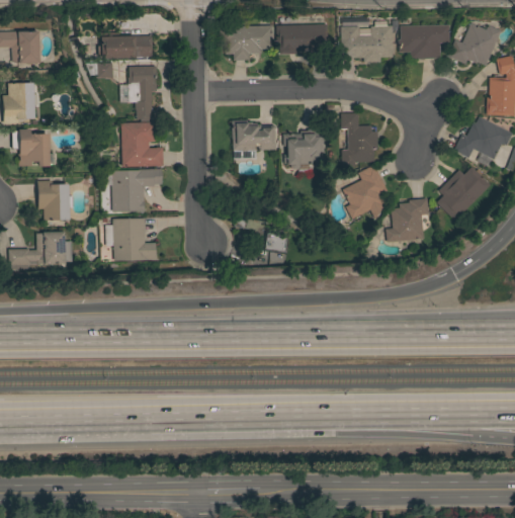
[(487,66),(478,62),(478,64),(467,60),(466,64),(448,57),(455,40),(463,44),(471,23),(481,27),(482,23),(487,25),(485,29),(487,30),(489,25),(501,31),(487,66)]
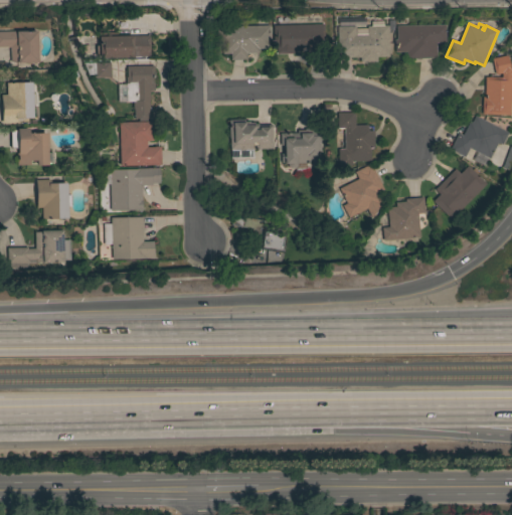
[(326,24),(326,51),(318,51),(318,55),(309,55),(309,51),(296,51),(296,53),(279,54),(279,42),(276,42),(276,26),(326,24)]
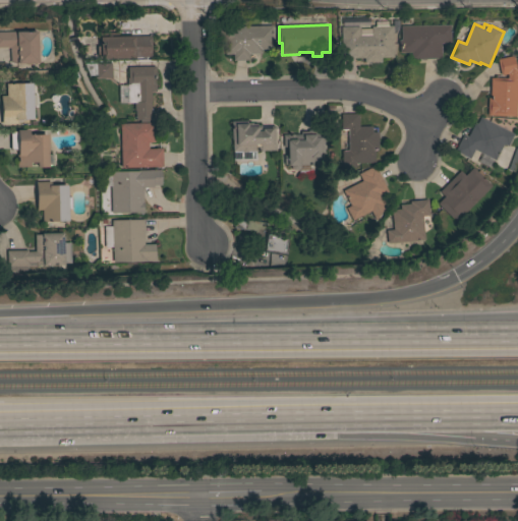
[(275,25),(276,50),(264,50),(264,54),(251,54),(251,60),(235,61),(235,55),(227,55),(227,43),(222,43),(222,27),(275,25)]
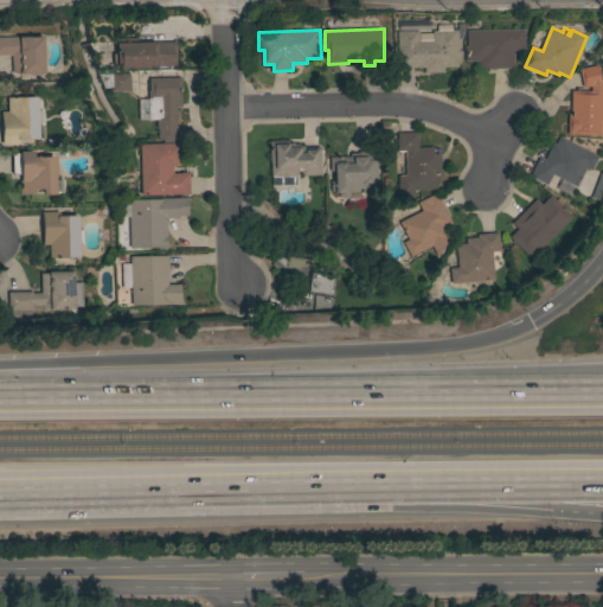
[(527,30),(527,51),(515,51),(517,69),(481,70),(481,62),(468,62),(468,46),(469,46),(469,31),(527,30)]
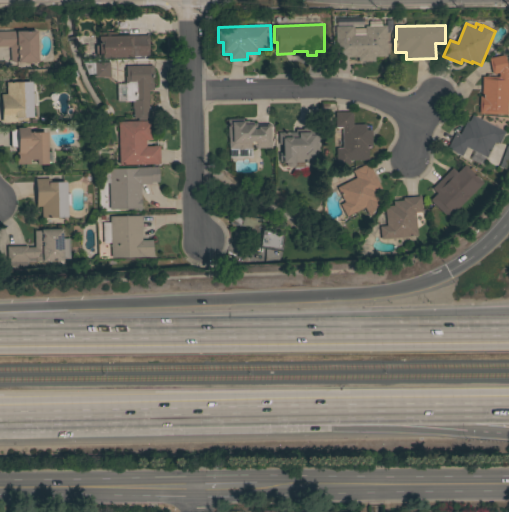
[(388,56),(376,57),(376,61),(360,62),(359,57),(338,58),(337,27),(355,26),(355,34),(367,34),(367,26),(388,26),(388,56)]
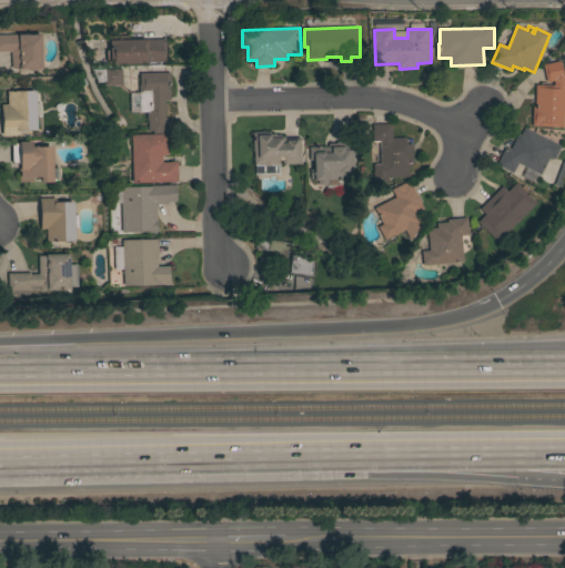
[(0,34),(42,34),(43,69),(20,70),(20,69),(13,69),(13,52),(0,52),(0,34)]
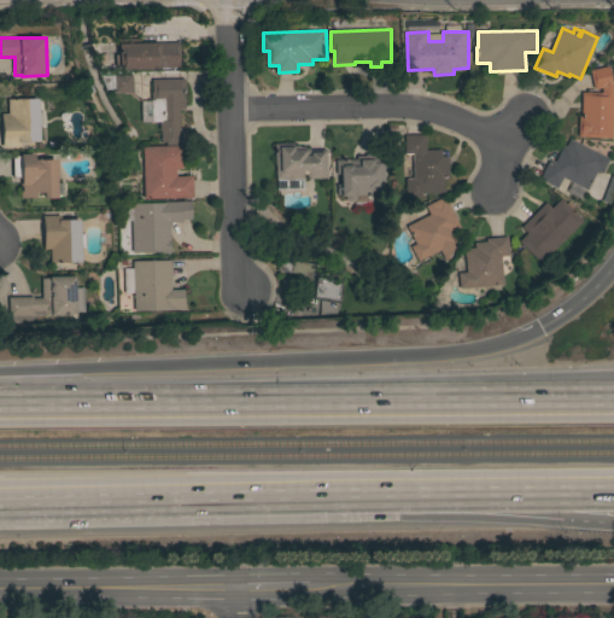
[(142,39),(142,44),(182,42),(182,66),(162,66),(162,70),(121,70),(121,64),(118,64),(117,56),(121,56),(121,40),(142,39)]
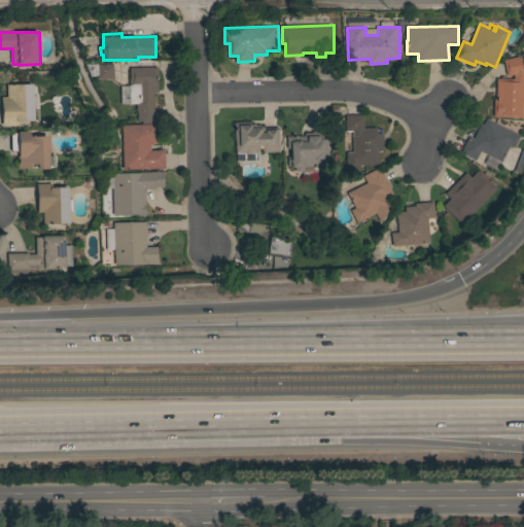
[(522,57),(523,62),(523,72),(521,73),(522,76),(517,77),(516,75),(510,76),(505,61),(522,57)]
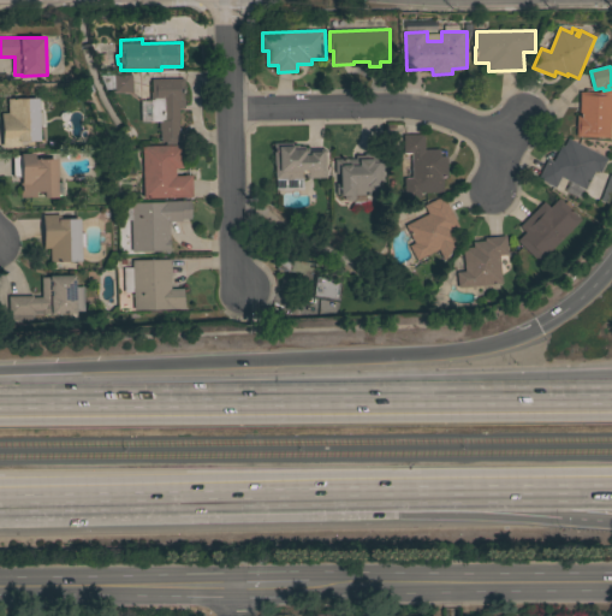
[(135,75),(135,92),(117,93),(117,89),(108,90),(102,75),(135,75)]
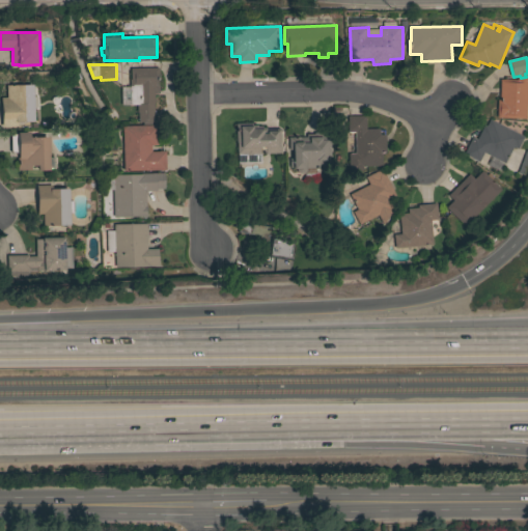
[(161,68),(161,74),(160,74),(160,85),(161,85),(161,92),(156,92),(157,104),(156,104),(156,119),(158,119),(158,122),(154,122),(154,124),(145,124),(144,122),(140,122),(140,113),(139,113),(139,105),(132,105),(132,80),(133,80),(133,68),(161,68)]
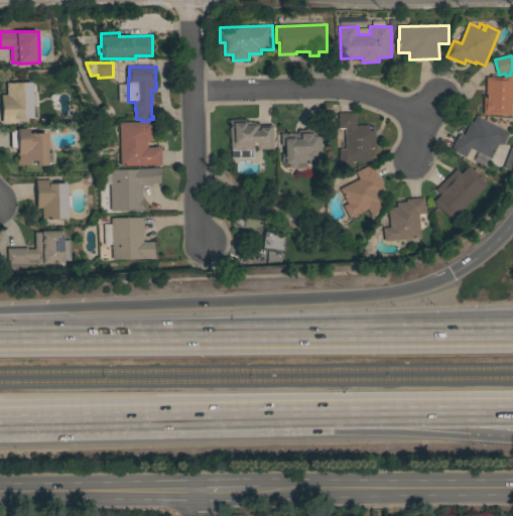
[(485,114),(485,97),(487,97),(488,77),(512,78),(512,115),(485,114)]
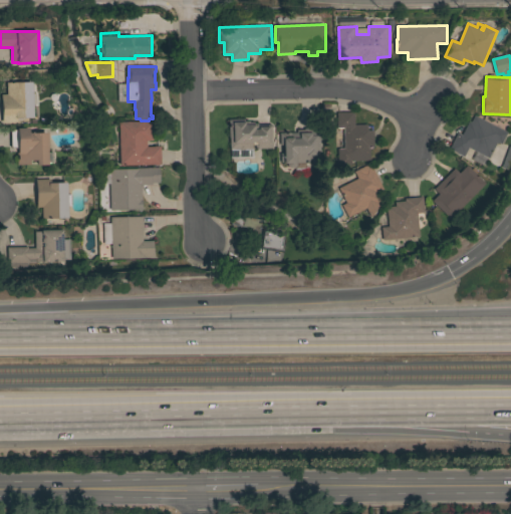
[(34,117),(18,117),(18,121),(4,122),(3,94),(9,94),(8,82),(33,82),(34,117)]
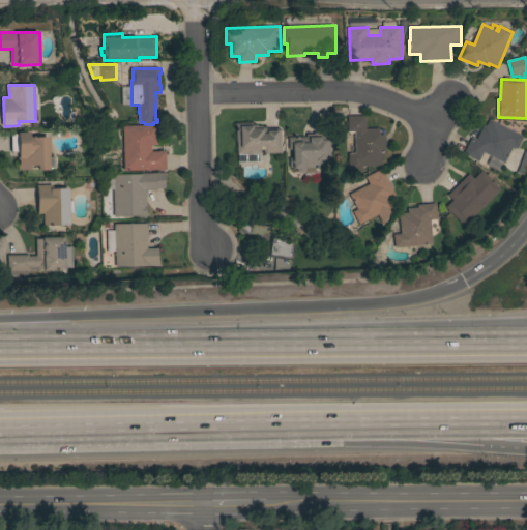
[(387,153),(383,153),(383,166),(363,166),(363,171),(350,171),(350,153),(356,153),(355,131),(349,131),(349,116),(367,116),(367,129),(380,128),(380,135),(386,135),(387,153)]
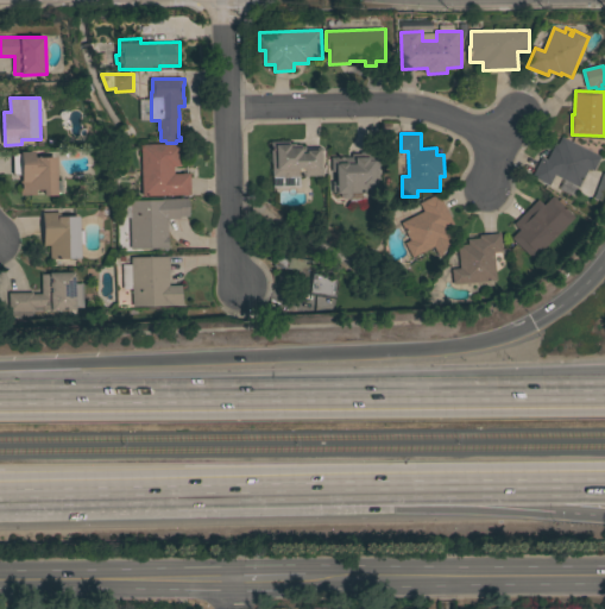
[(603,157),(596,170),(590,168),(580,187),(556,174),(550,184),(534,176),(543,157),(549,161),(556,144),(560,145),(563,137),(603,157)]
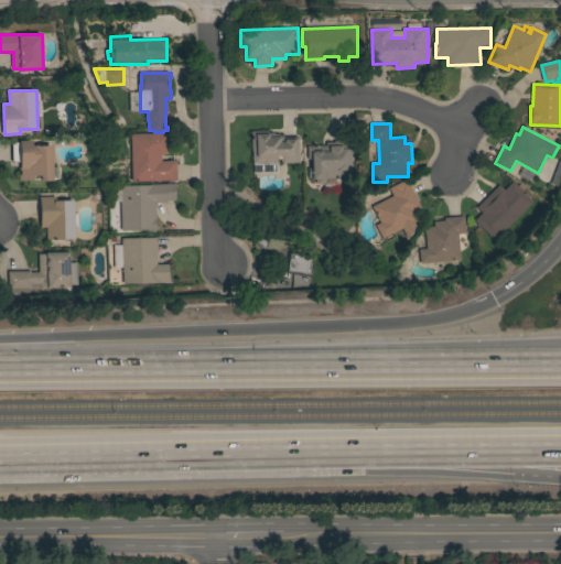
[(252,131),(270,131),(270,133),(276,133),(276,134),(280,133),(280,136),(284,136),(284,138),(299,137),(300,162),(278,163),(278,172),(256,173),(256,164),(254,164),(252,131)]
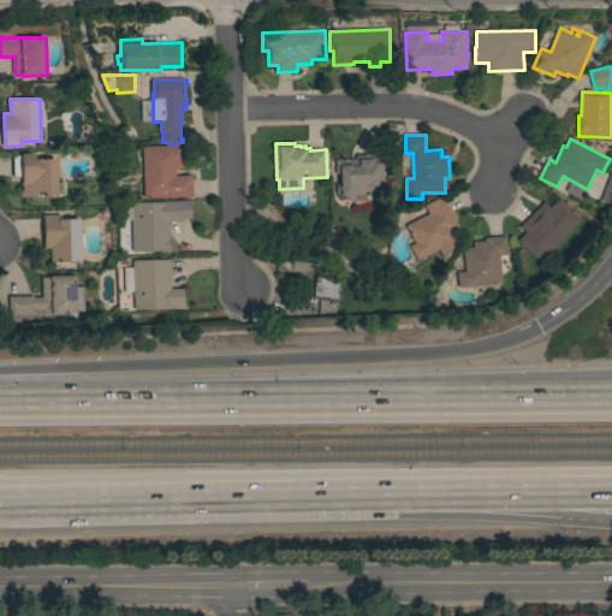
[(144,147),(184,146),(184,169),(177,169),(177,176),(194,176),(194,199),(186,199),(186,197),(146,199),(144,147)]
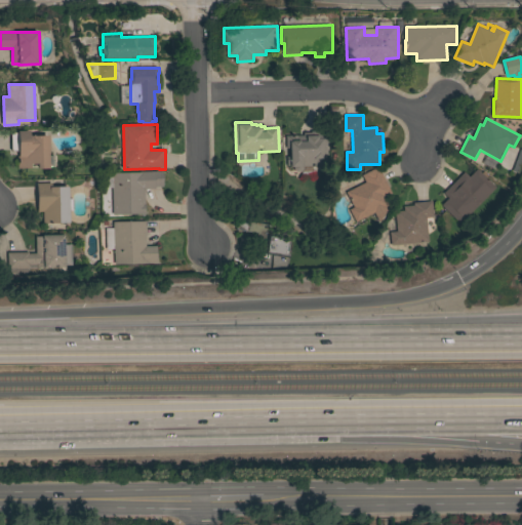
[(50,168),(38,168),(38,164),(32,164),(32,168),(18,168),(18,156),(19,156),(19,151),(12,151),(12,133),(18,133),(18,131),(31,130),(31,136),(49,135),(50,168)]
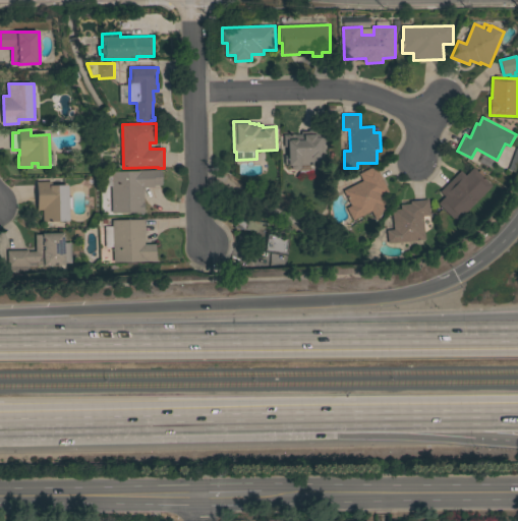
[(302,134),(302,131),(309,131),(309,130),(318,130),(318,131),(326,131),(326,153),(322,153),(323,161),(314,161),(314,165),(315,165),(315,169),(295,170),(293,168),(293,165),(286,165),(286,156),(288,156),(288,154),(289,154),(289,148),(286,148),(286,135),(302,134)]
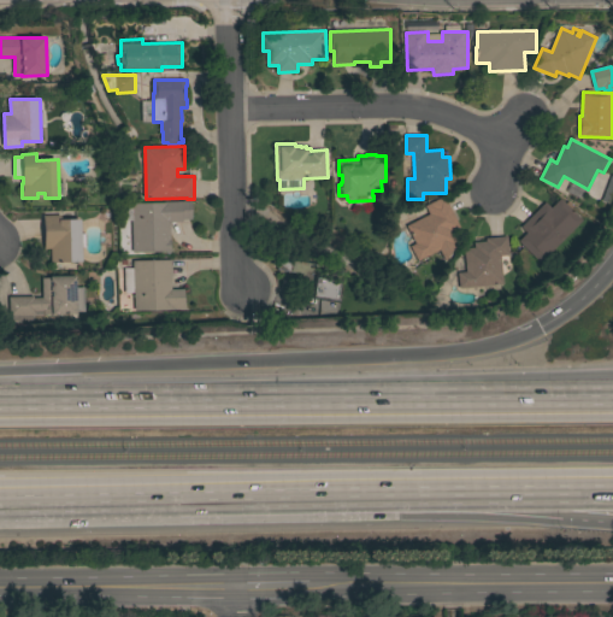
[(419,262),(412,246),(417,244),(408,225),(431,215),(426,206),(447,197),(461,228),(454,231),(459,241),(454,244),(457,248),(455,250),(448,259),(446,260),(441,251),(419,262)]
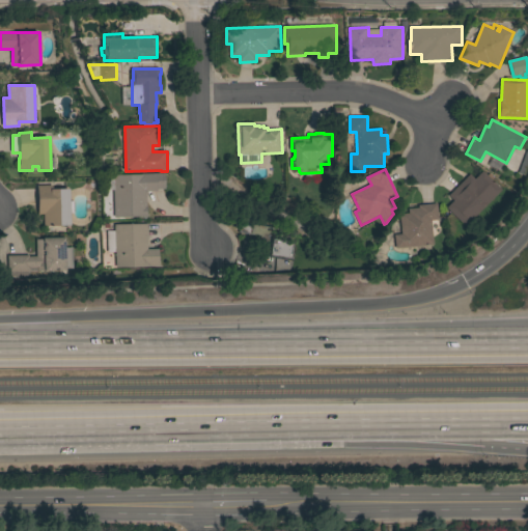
[(467,226),(448,207),(455,200),(450,195),(471,174),(476,179),(484,171),(503,190),(467,226)]
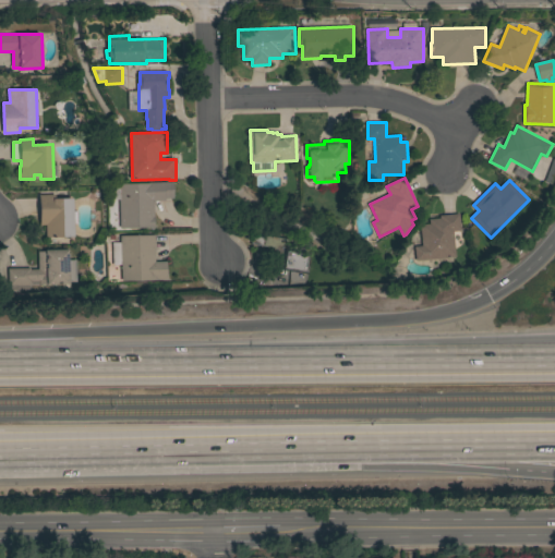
[(120,183),(175,182),(175,198),(167,198),(167,201),(155,202),(156,229),(152,229),(152,227),(121,228),(120,183)]
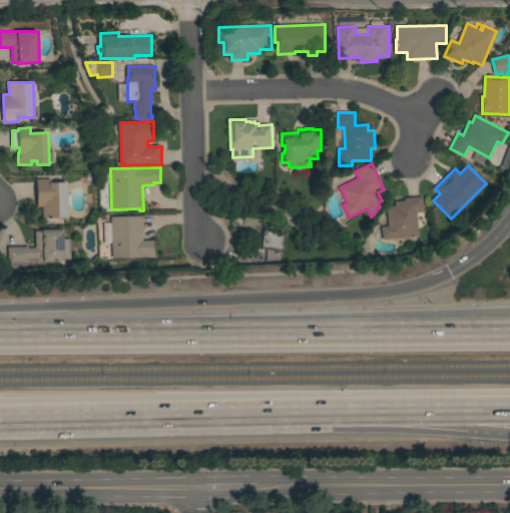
[(37,179),(52,178),(52,182),(67,182),(68,194),(72,194),(72,205),(68,205),(69,217),(43,218),(43,206),(38,206),(37,179)]
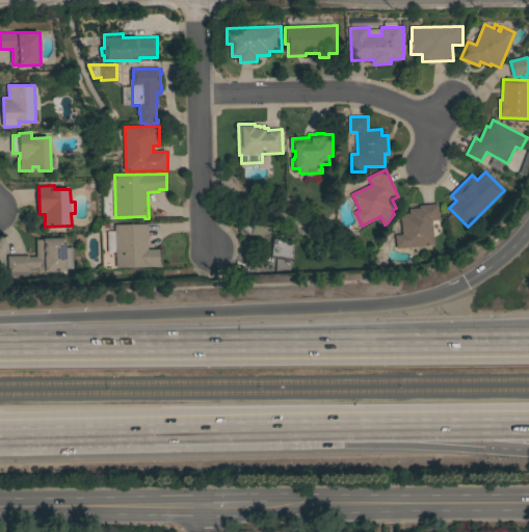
[(398,248),(396,235),(403,235),(401,214),(411,213),(411,209),(421,208),(421,206),(439,204),(441,220),(433,221),(435,245),(398,248)]
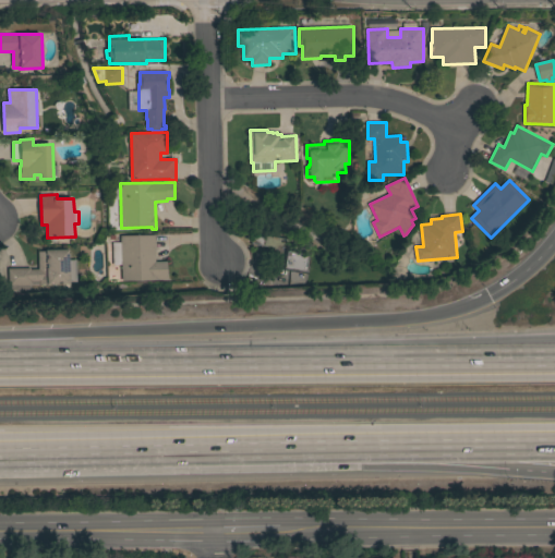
[(281,270),(281,268),(273,267),(275,249),(252,244),(255,228),(269,230),(268,235),(290,240),(288,250),(310,253),(309,255),(312,255),(310,267),(309,267),(308,275),(281,270)]
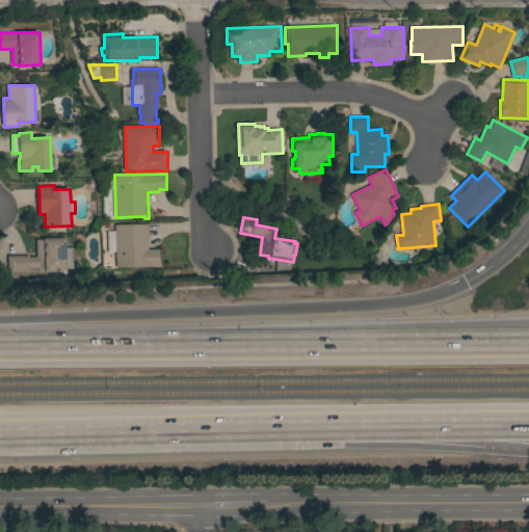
[(116,253),(109,253),(109,232),(116,232),(116,224),(150,224),(150,235),(149,235),(149,249),(161,249),(161,267),(117,267),(116,253)]
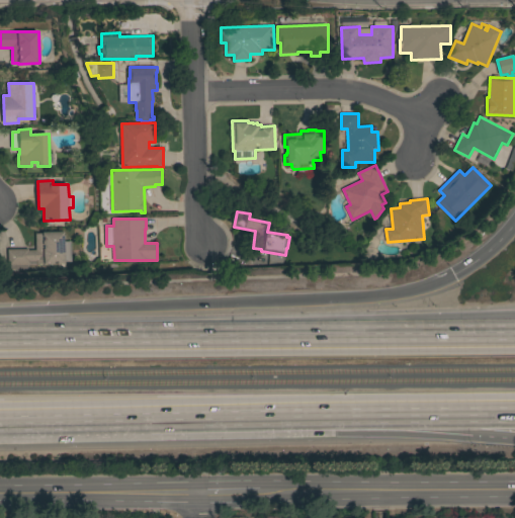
[(29,249),(29,250),(36,250),(36,234),(43,234),(43,232),(64,232),(65,241),(72,241),(72,261),(65,262),(65,264),(28,264),(28,268),(9,269),(8,249),(29,249)]
